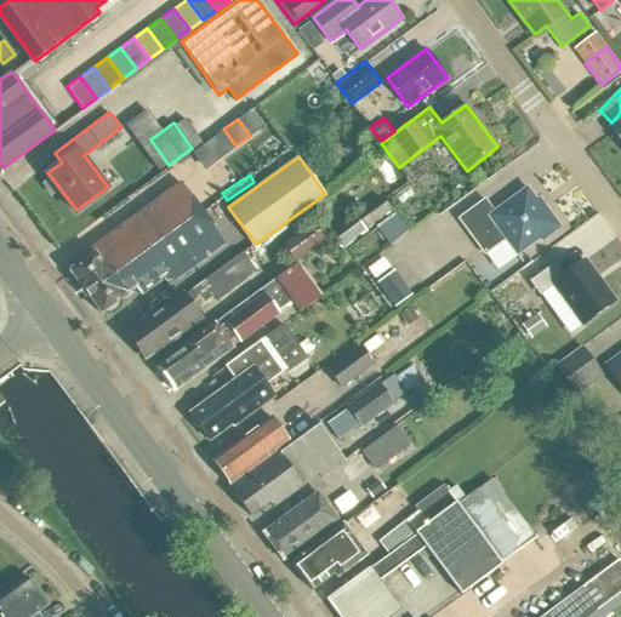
[(166,236),(201,210),(180,181),(91,246),(95,251),(70,269),(86,291),(164,233),(166,236)]
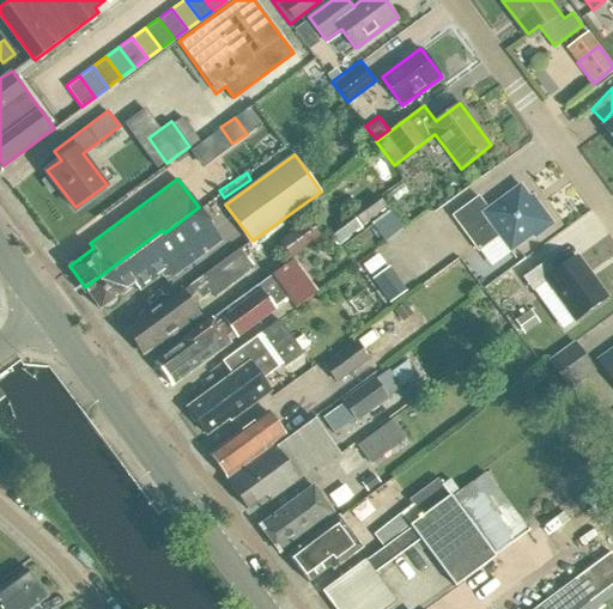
[(534,236),(552,223),(539,205),(536,206),(520,183),(486,208),(478,195),(451,214),(478,249),(498,235),(510,250),(533,233),(534,236)]
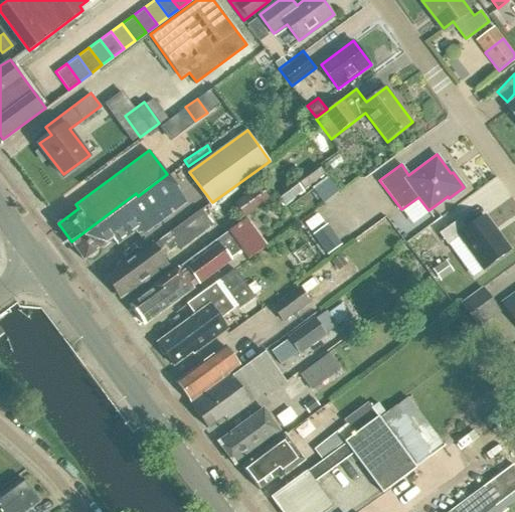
[(304,188),(325,173),(318,164),(298,179),(304,188)]
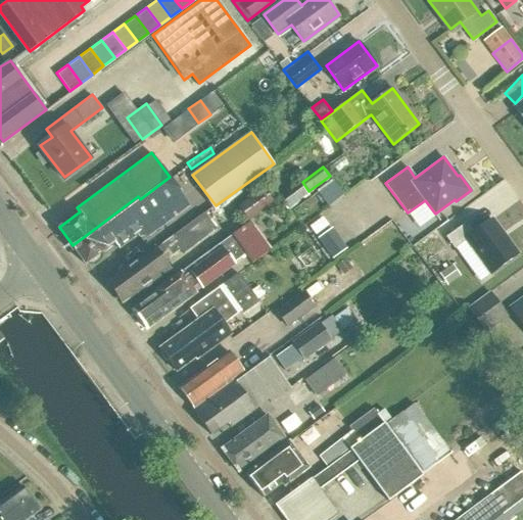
[(142,239),(189,203),(170,177),(140,199),(138,196),(73,245),(86,263),(114,241),(119,246),(137,232),(142,239)]
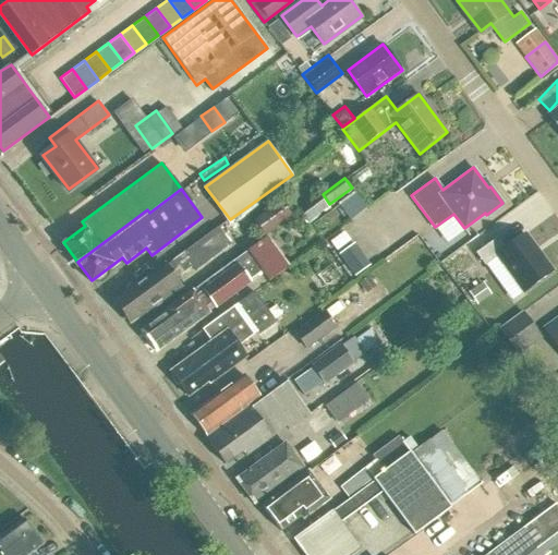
[(350,216),(364,204),(353,190),(339,201),(350,216)]
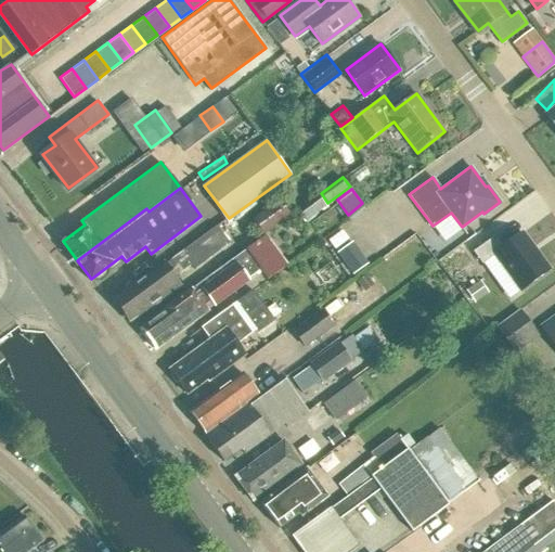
[(263,232),(288,214),(278,199),(253,218),(263,232)]
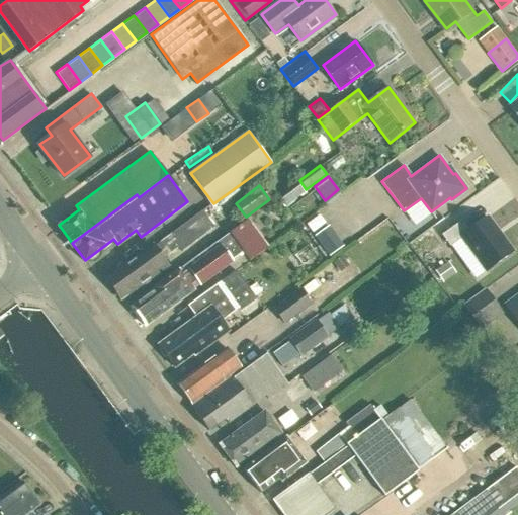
[(299,186),(279,201),(286,211),(307,196),(299,186)]
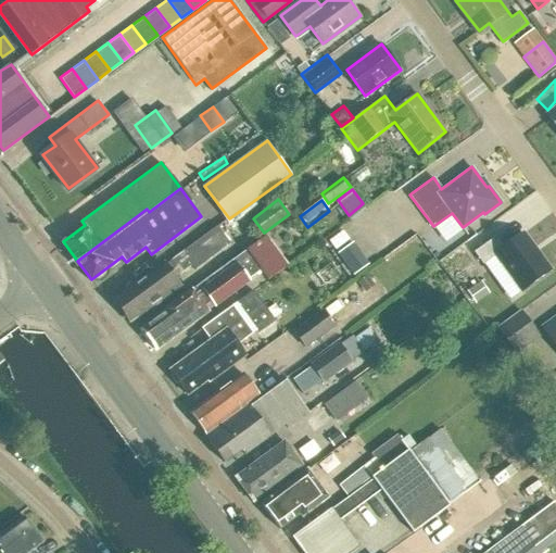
[(143,284),(117,302),(129,318),(147,305),(149,309),(180,285),(175,277),(192,264),(196,268),(231,242),(217,224),(141,280),(143,284)]
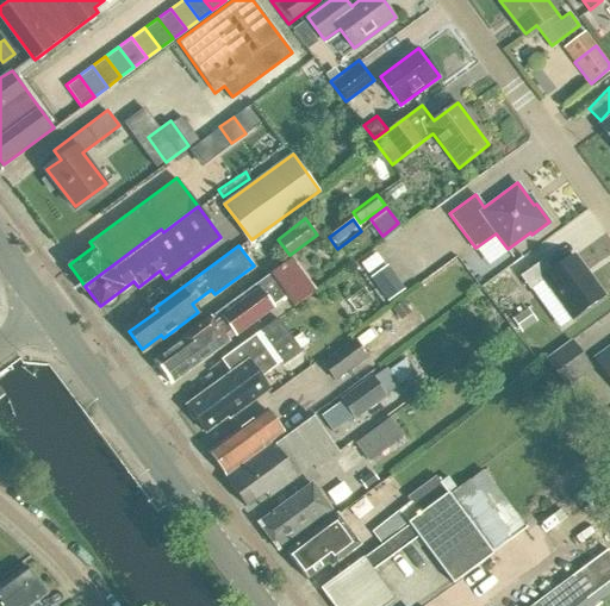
[(292,256),(182,337),(185,339),(165,355),(163,354),(156,360),(172,381),(175,379),(174,379),(229,338),(225,333),(232,329),(236,335),(275,306),(274,304),(286,294),(294,305),(317,288),(292,256)]
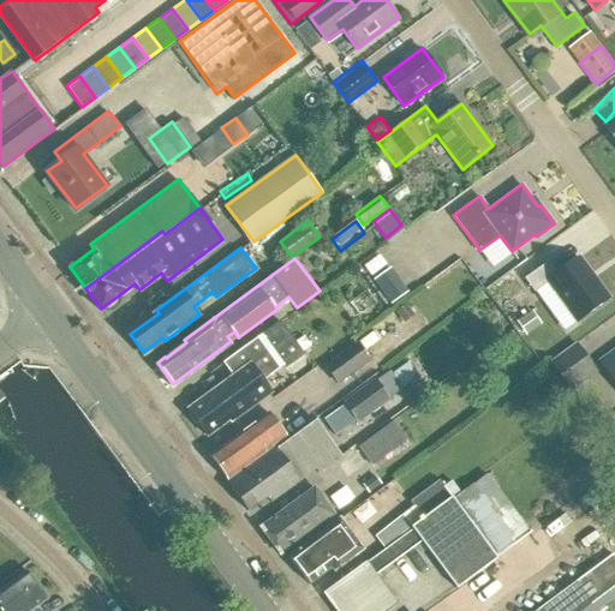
[(554,274),(545,262),(523,279),(532,292),(547,281),(577,321),(605,299),(575,258),(572,261),(554,274)]
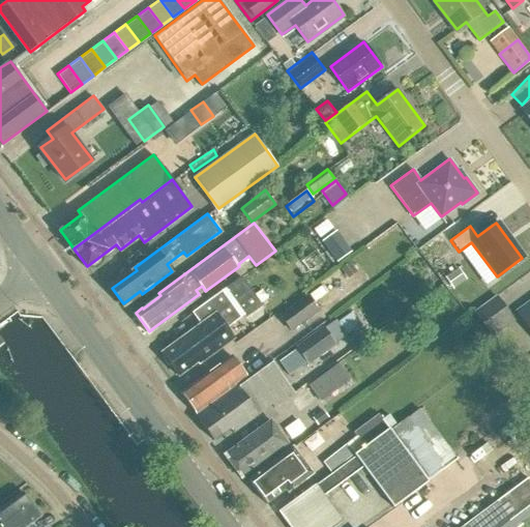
[(336,261),(351,251),(336,229),(321,240),(336,261)]
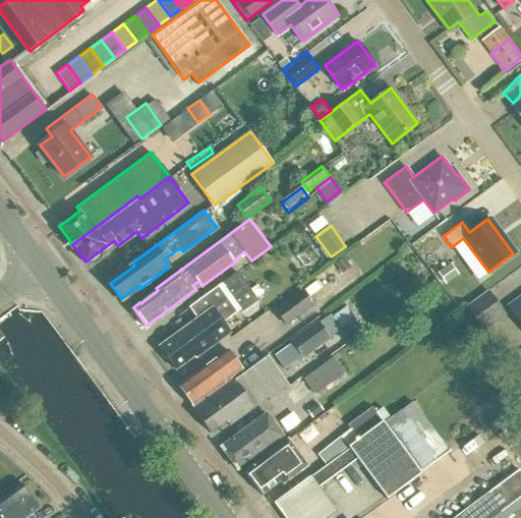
[(410,242),(431,270),(454,251),(432,225),(410,242)]
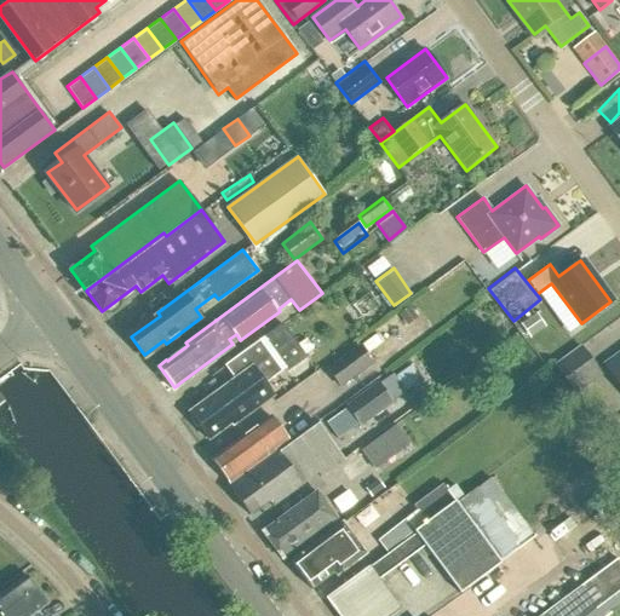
[(407,324),(418,316),(409,305),(399,312),(407,324)]
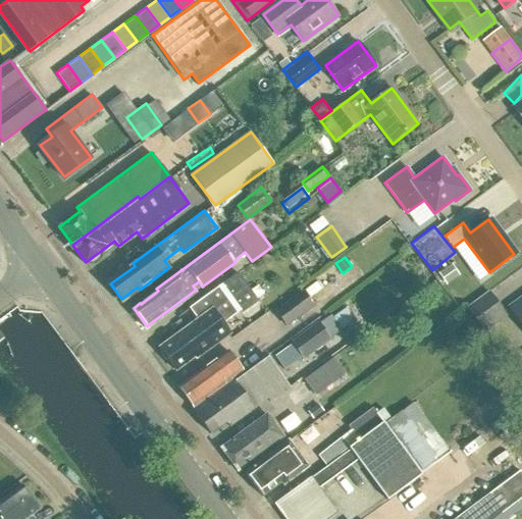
[(168,357),(176,368),(209,345),(210,347),(230,331),(223,321),(240,309),(242,312),(258,300),(238,271),(190,306),(198,317),(160,346),(162,349),(161,352),(165,357),(168,357)]
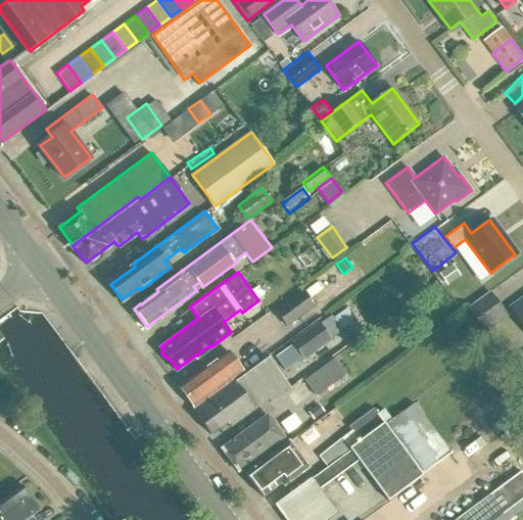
[(250,289),(257,298),(265,293),(257,284),(250,289)]
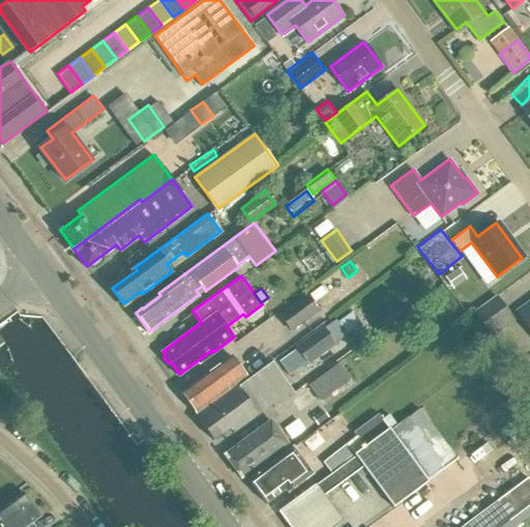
[(306,294),(278,314),(290,330),(318,311),(306,294)]
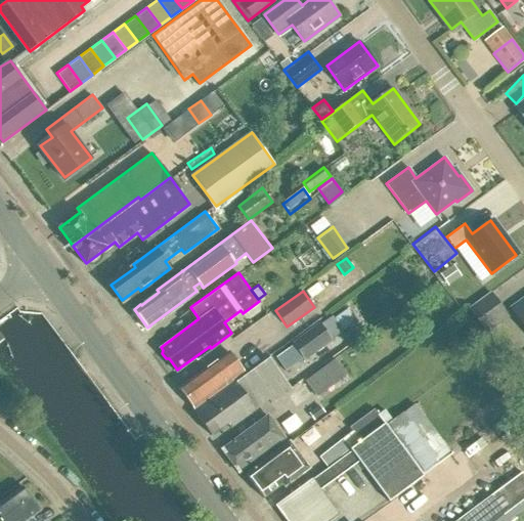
[(485,331),(508,314),(490,292),(469,308),(485,331)]
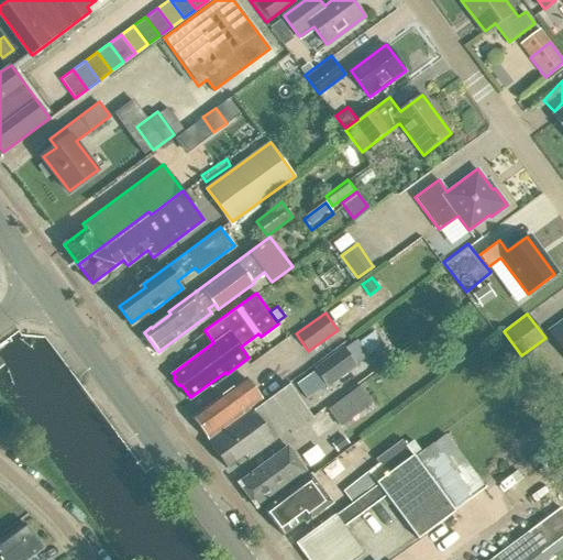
[(562,318),(548,330),(562,351),(562,318)]
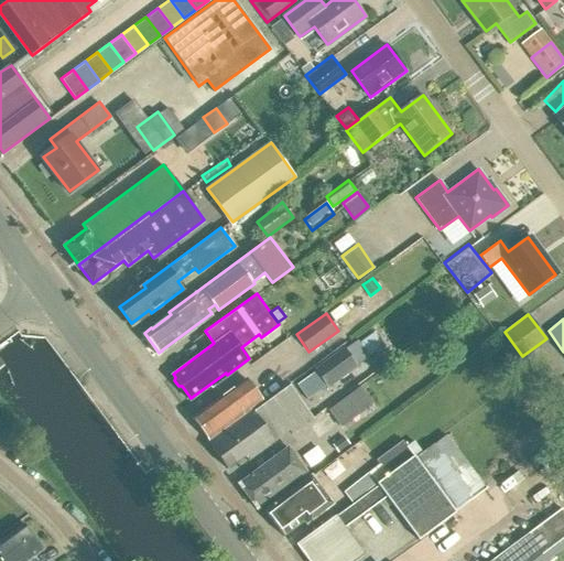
[(345,348),(344,346),(314,367),(316,370),(303,380),(312,392),(325,383),(327,386),(357,365),(356,365),(369,355),(357,338),(345,348)]
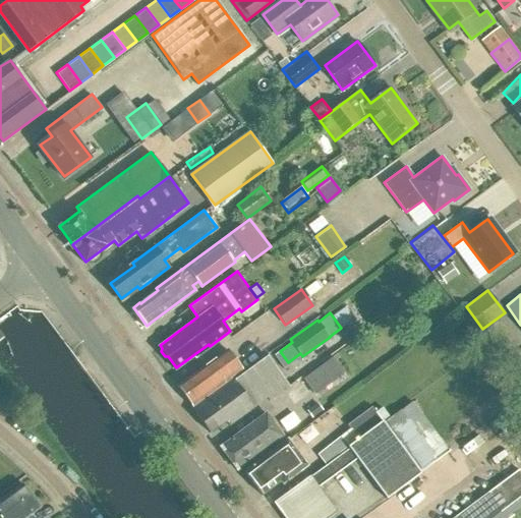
[(193,403),(241,368),(227,349),(179,384),(193,403)]
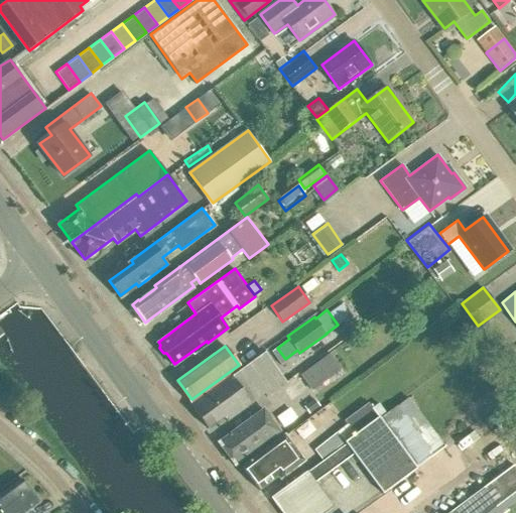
[(264,351),(245,366),(267,396),(286,381),(264,351)]
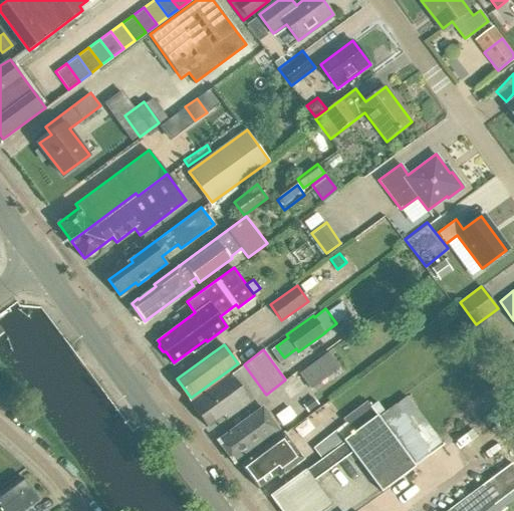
[(310,389),(336,369),(324,353),(299,372),(310,389)]
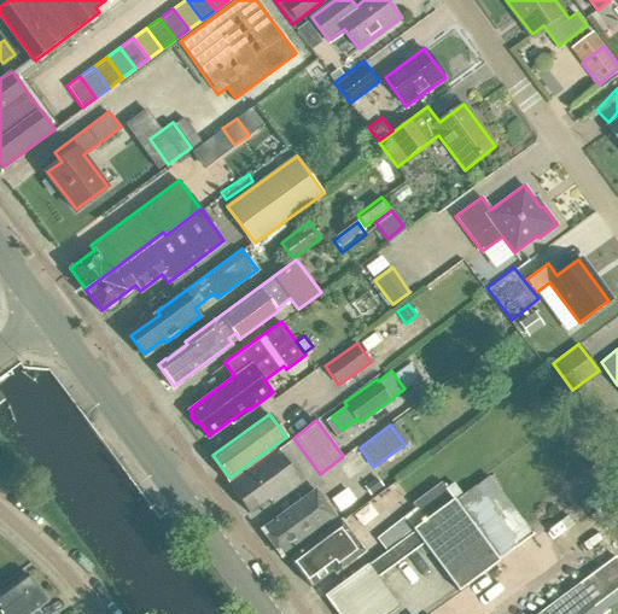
[(278,449),(229,484),(250,512),(268,497),(273,503),(302,481),(278,449)]
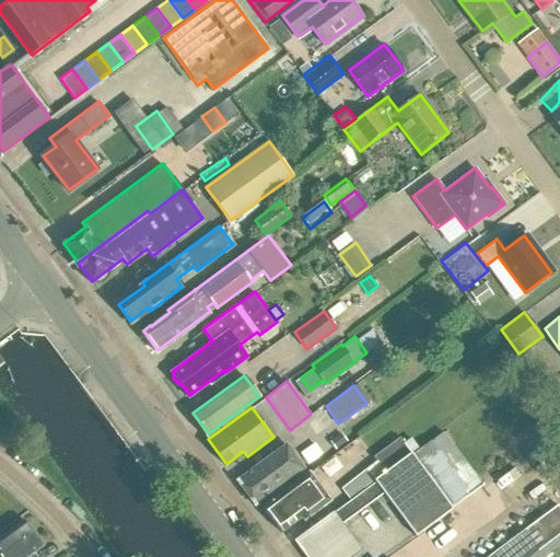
[(415,534),(483,484),(444,430),(412,453),(375,480),(350,499),(295,538),(308,556),(351,556),(362,549),(342,522),(384,491),(415,534)]
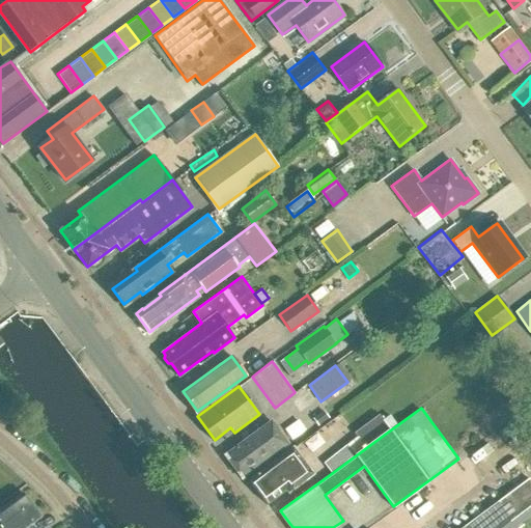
[(355,453),(356,455),(391,429),(381,414),(356,432),(359,436),(324,463),(331,471),(355,453)]
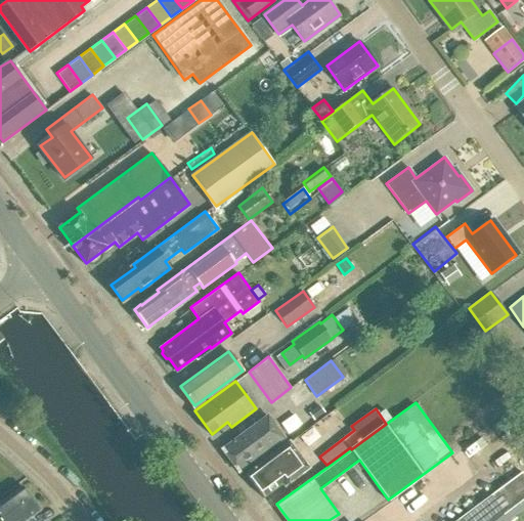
[(241,471),(286,437),(268,414),(222,447),(241,471)]
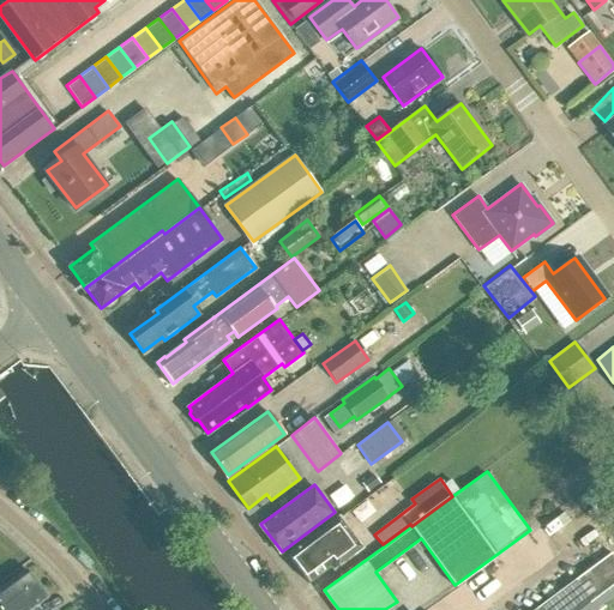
[(363,547),(344,520),(348,517),(344,512),(289,553),(309,580),(330,566),(333,569),(363,547)]
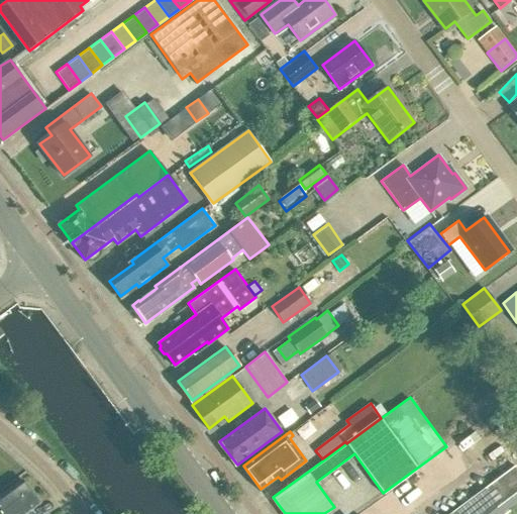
[(516,466),(515,465),(447,513),(486,513),(516,491),(516,466)]
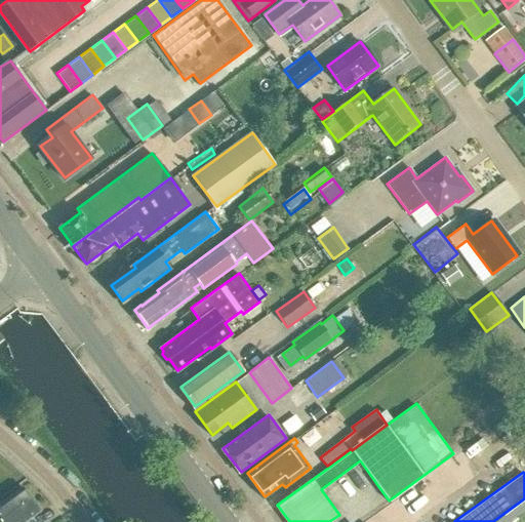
[(24,521),(41,510),(24,485),(0,503),(0,521),(2,521),(4,521),(3,521),(24,521)]
